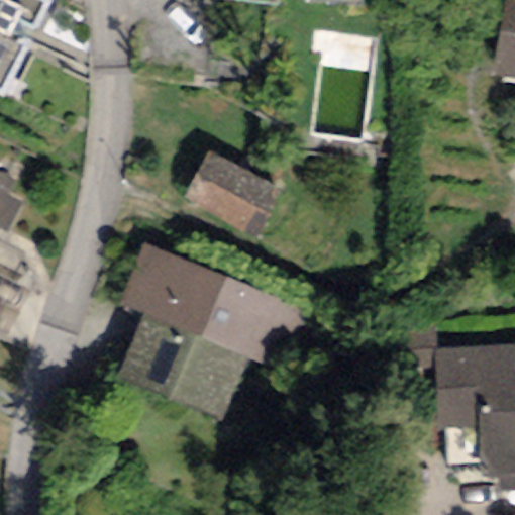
[(0,0),(0,94),(3,96),(50,0),(0,0)]
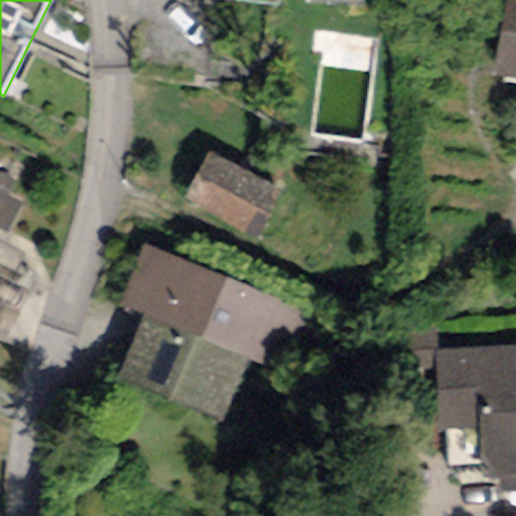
[(507,0),(494,74),(515,78),(515,0),(507,0)]
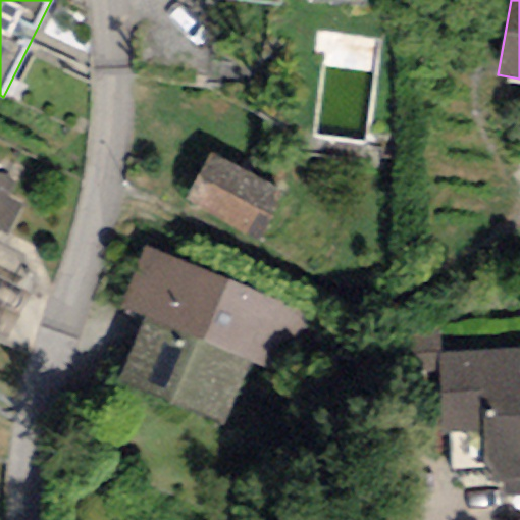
[(286,194),(211,153),(186,199),(259,241),(286,194)]
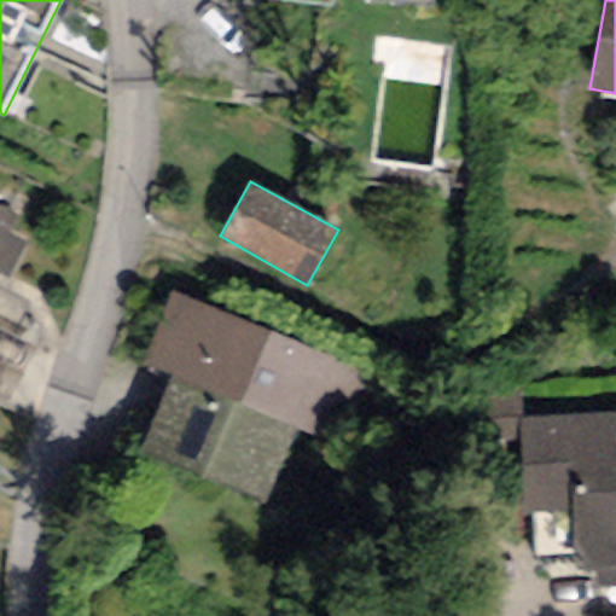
[(18,216),(0,207),(0,275),(1,275),(9,279),(28,242),(10,232),(18,216)]
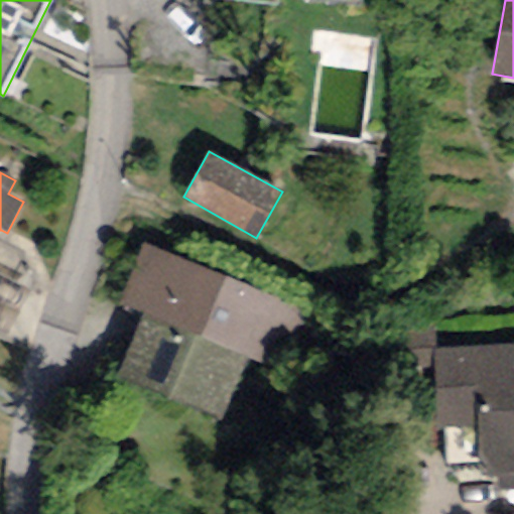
[(307,312),(145,241),(117,302),(143,313),(118,372),(223,418),(250,357),(281,371),(307,312)]
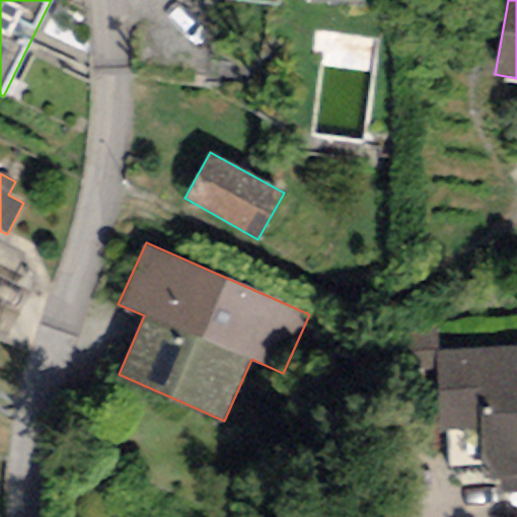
[(31,292),(0,276),(0,331),(9,337),(31,292)]
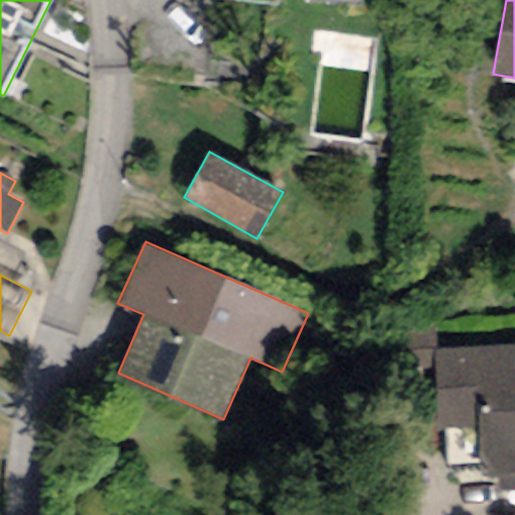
[(435,328),(399,329),(401,369),(437,368),(436,349),(435,328)]
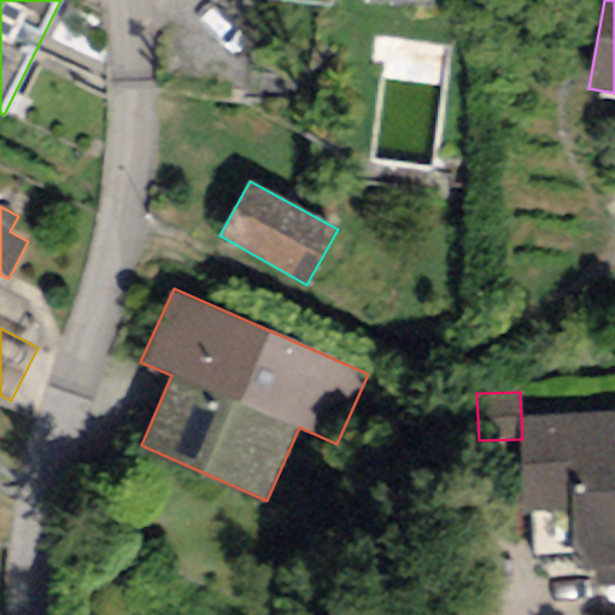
[(614,410),(521,417),(522,439),(526,511),(572,509),(575,570),(598,569),(598,585),(614,583),(614,410)]
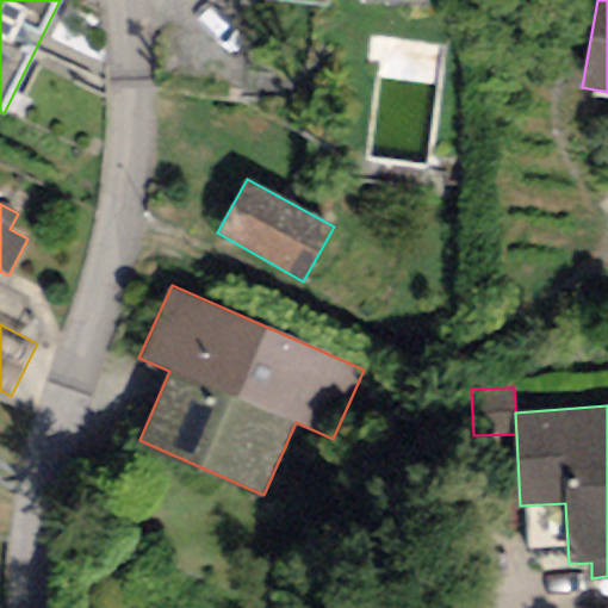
All buildings are outlined.
